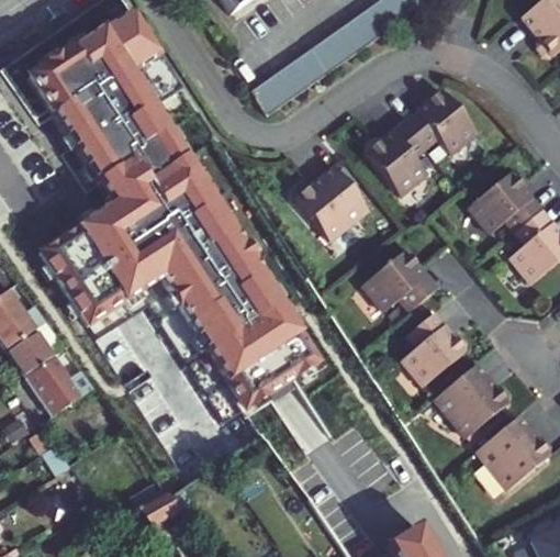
[(220,0),(230,13),(247,0),(220,0)]
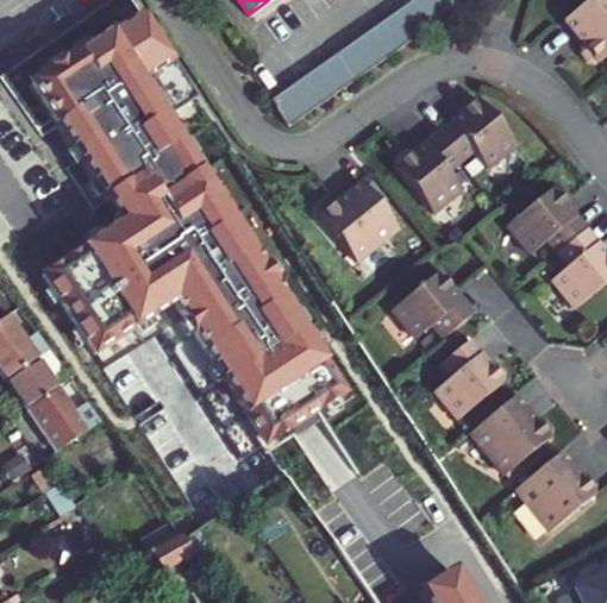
[(286,127),(410,39),(465,0),(407,0),(268,100),(286,127)]
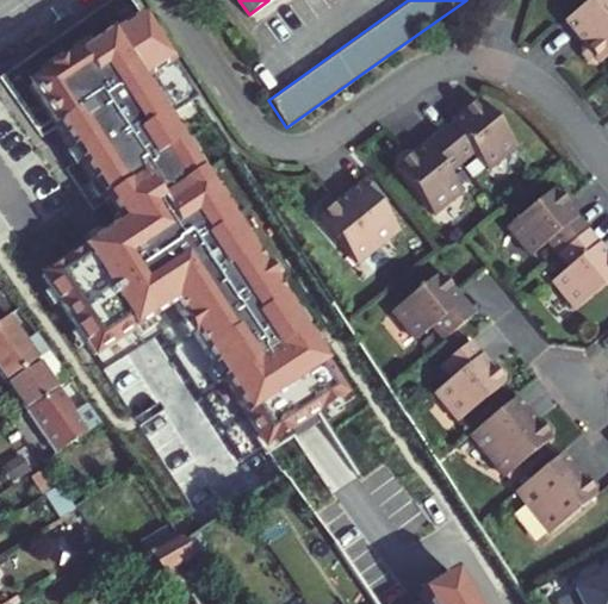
[(596,57),(607,47),(607,0),(579,0),(563,14),(579,36),(579,47),(587,56),(596,57)]
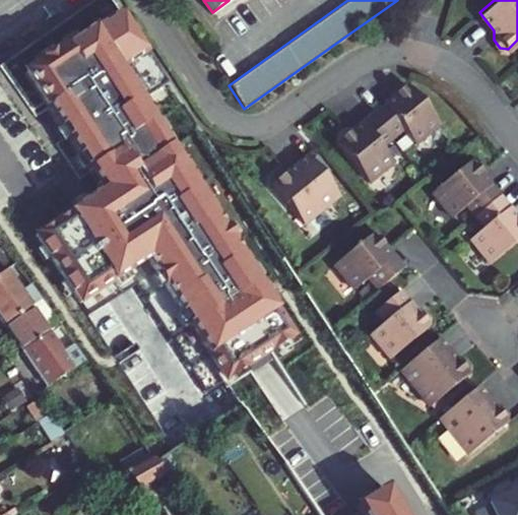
[(178,94),(122,9),(26,73),(103,190),(38,234),(82,302),(148,258),(227,379),(296,334),(149,113),(178,94)]
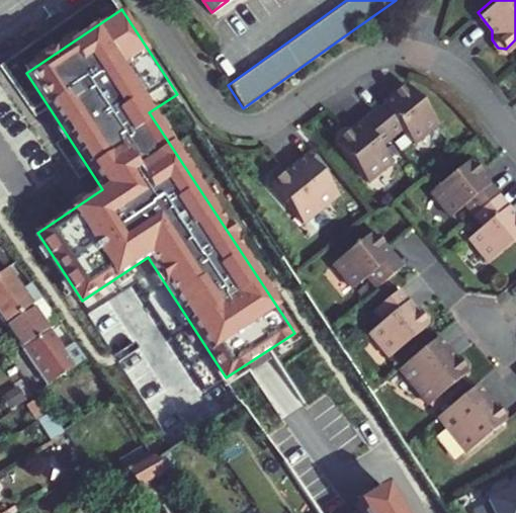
[(372,110),(394,137),(406,126),(416,140),(440,120),(409,82),(399,81),(392,87),(391,96),(372,110)]
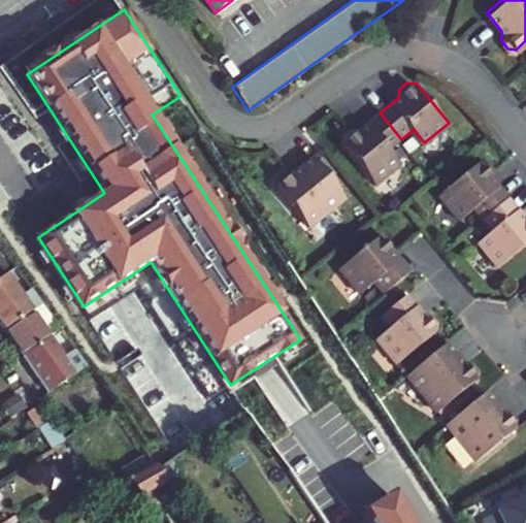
[(0,110),(0,164),(23,152),(0,110)]
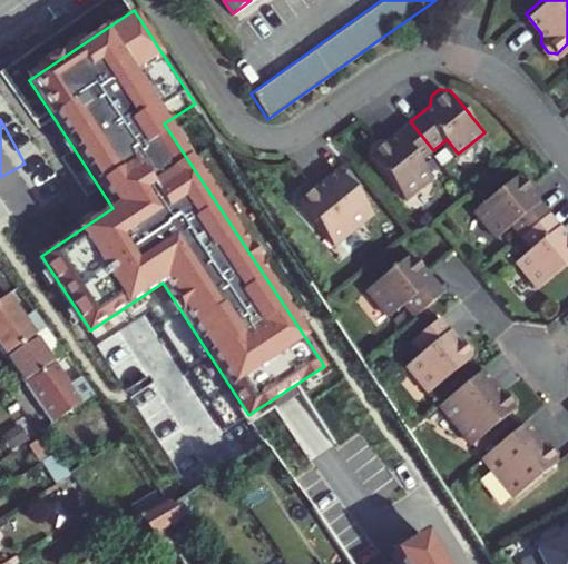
[(372,145),(372,152),(408,196),(433,175),(421,160),(433,150),(410,121),(390,138),(380,138),(372,145)]
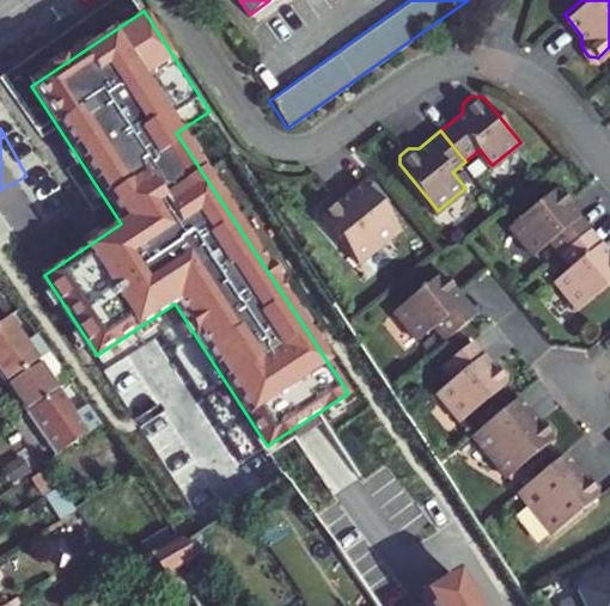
[(363,181),(340,199),(330,199),(322,204),(322,215),(359,261),(401,226),(363,181)]
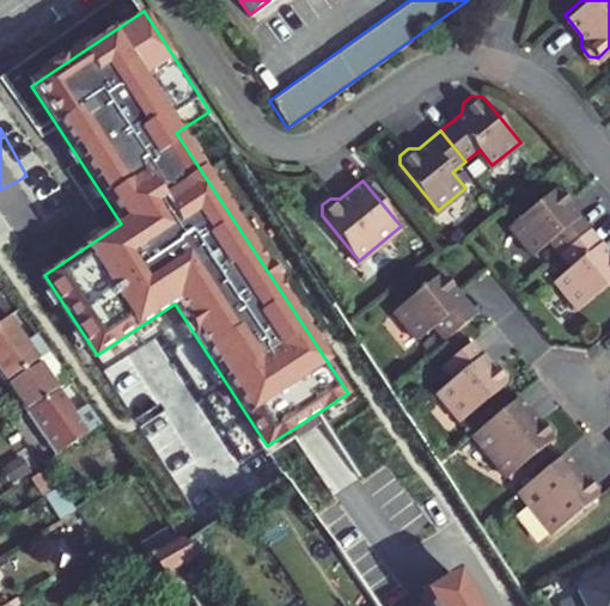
[(568,185),(556,187),(513,222),(536,250),(550,237),(562,251),(592,226),(573,203),(574,193),(568,185)]
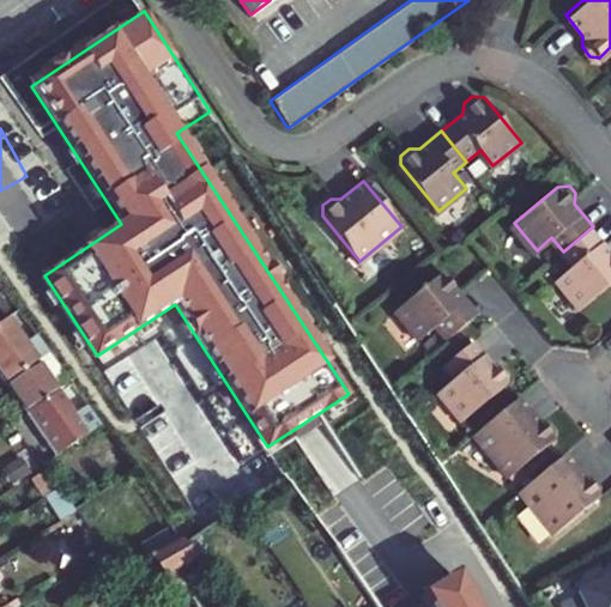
[(593,226),(563,252),(574,263),(558,277),(582,307),(610,283),(610,248),(593,226)]
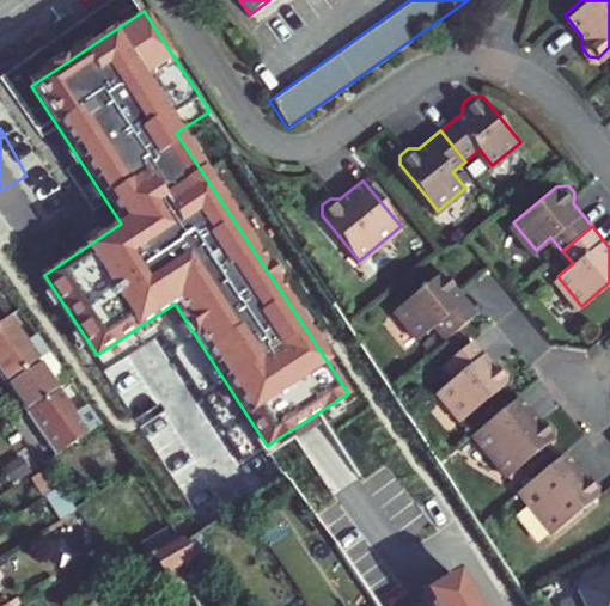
[(434,326),(446,340),(476,314),(441,273),(396,311),(419,340),(434,326)]
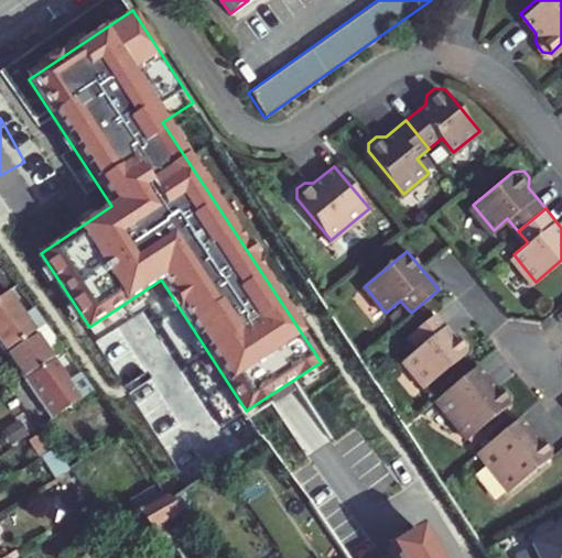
[(161,280),(89,327),(98,341),(150,307),(226,424),(246,411),(161,280)]
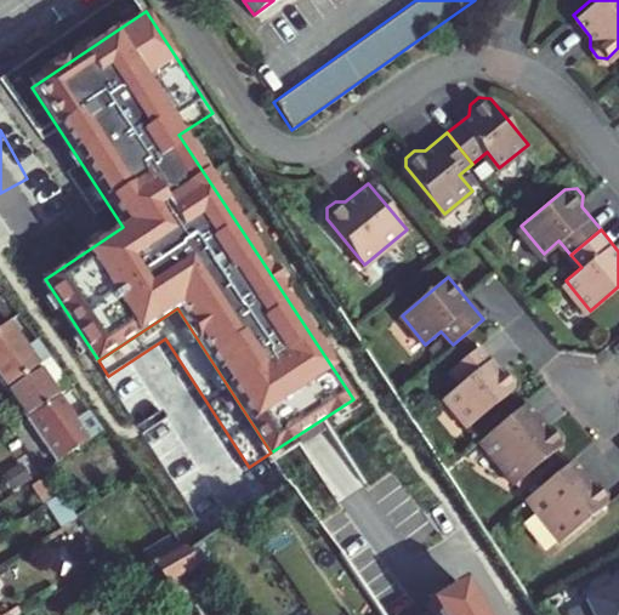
[(9,319),(0,325),(0,374),(7,385),(50,354),(52,353),(39,336),(26,346),(9,319)]
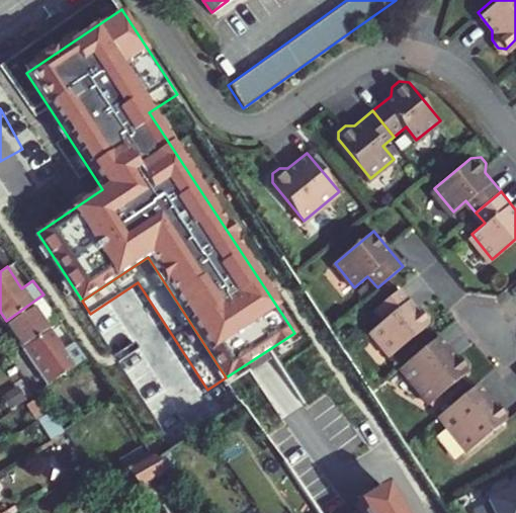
[(427,306),(417,305),(411,297),(407,301),(399,290),(373,312),(382,322),(372,329),(393,353),(432,322),(431,312),(427,306)]
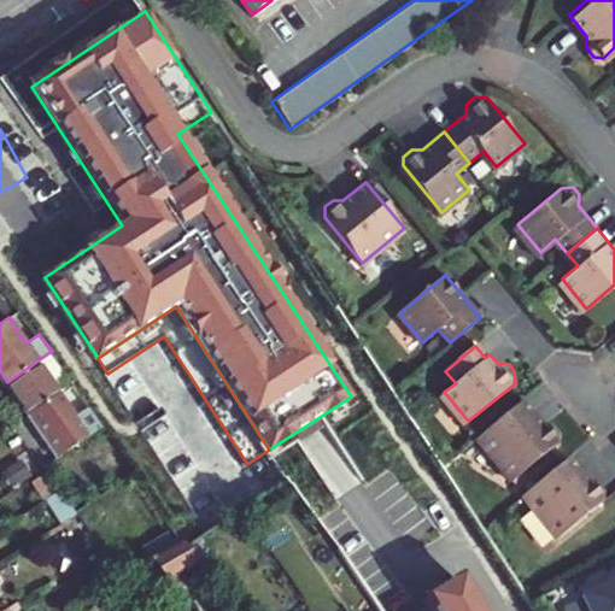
[(50,352),(7,382),(29,413),(72,382),(50,352)]
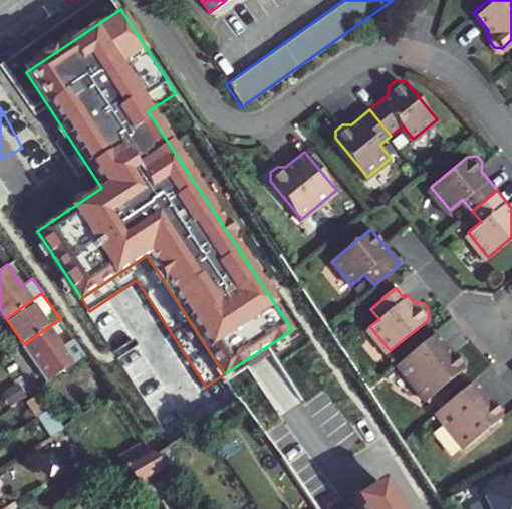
[(24,344),(48,379),(85,353),(61,318),(60,318),(24,344)]
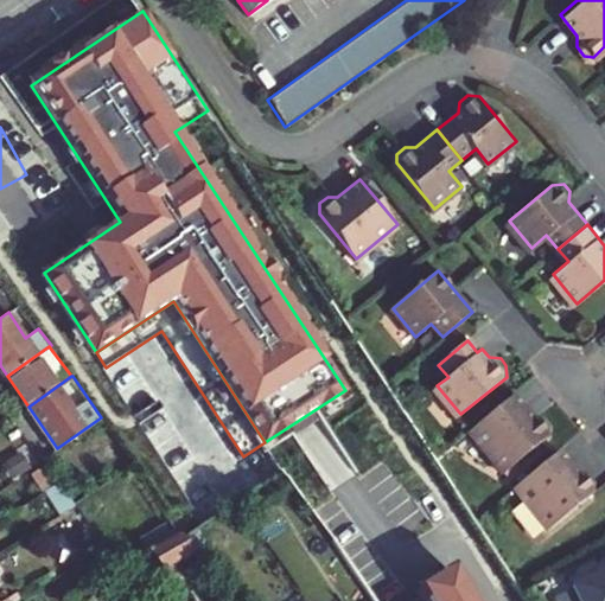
[(517,391),(472,429),(507,472),(552,434),(554,423),(546,415),(536,413),(517,391)]
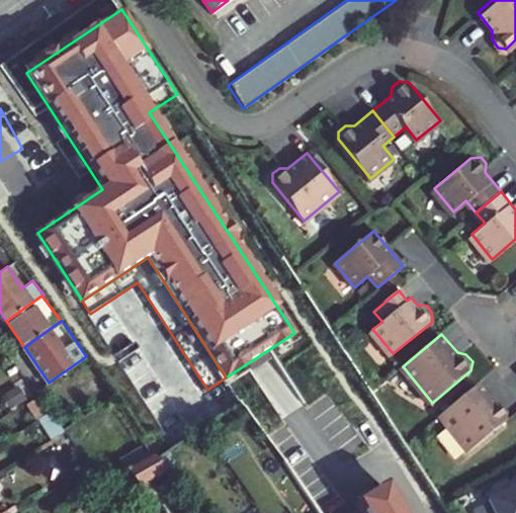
[(497,400),(481,380),(442,413),(471,448),(509,417),(511,408),(504,401),(497,400)]
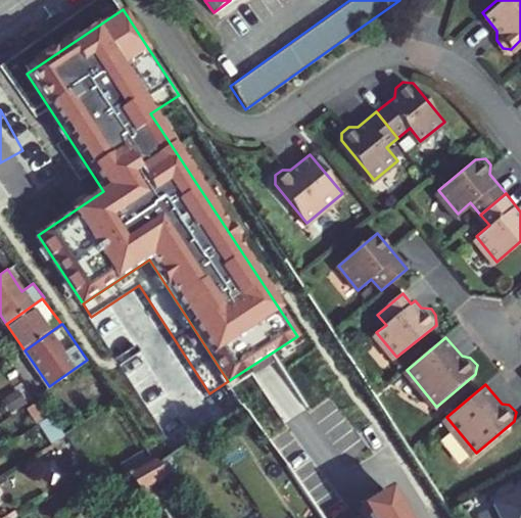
[(6,395),(14,409),(28,401),(18,387),(6,395)]
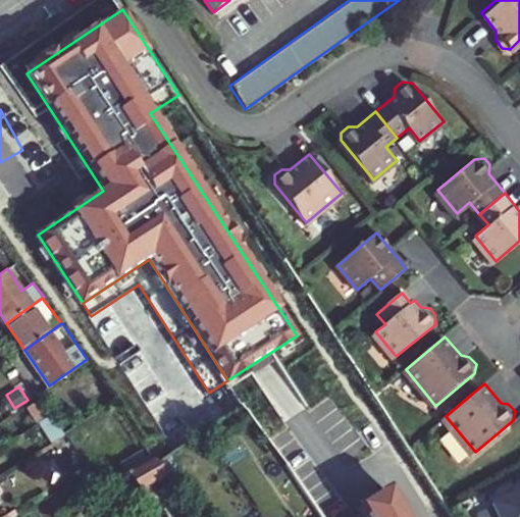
[(41,420),(50,413),(40,398),(28,406),(38,421),(41,420)]
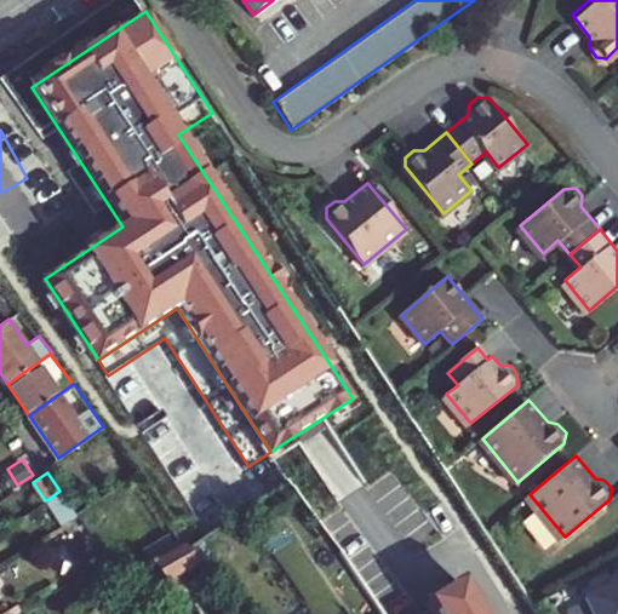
[(63,522),(76,514),(61,489),(59,491),(49,499),(63,522)]
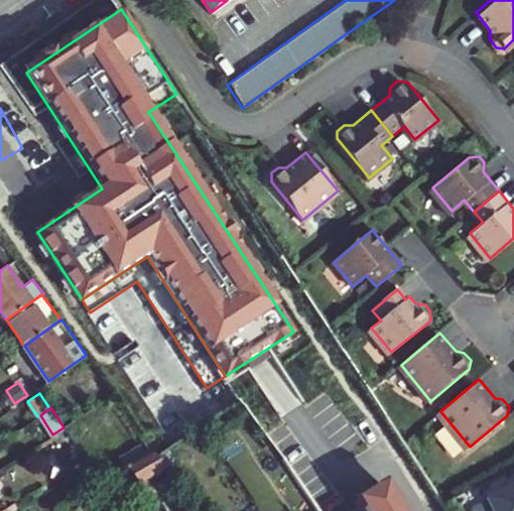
[(149,478),(165,469),(153,451),(125,466),(138,485),(149,478)]
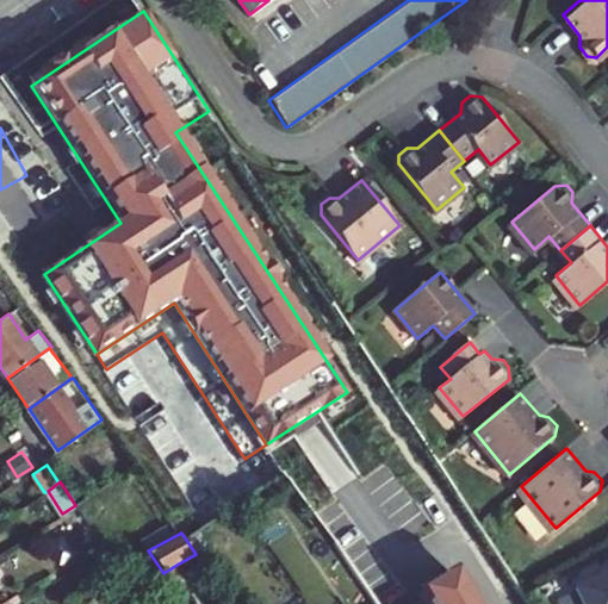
[(137,558),(152,579),(163,573),(148,550),(137,558)]
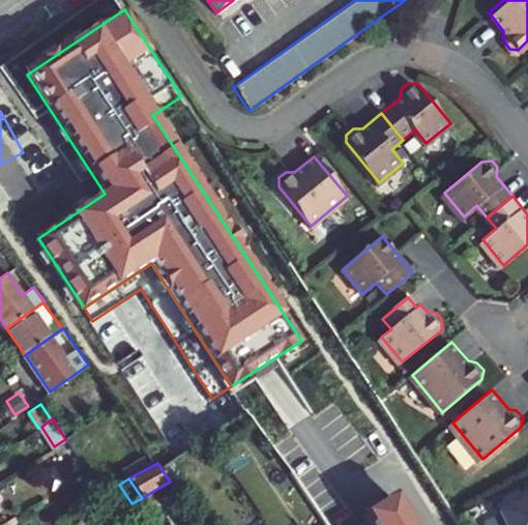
[(132,503),(139,515),(160,502),(153,491),(142,498),(132,503)]
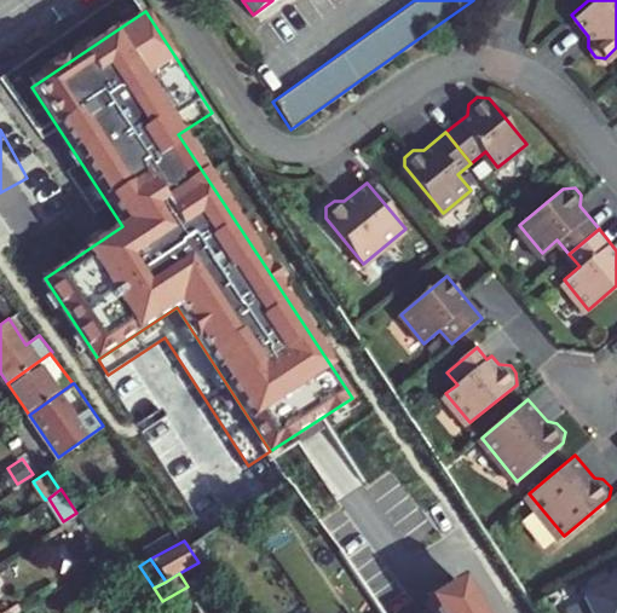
[(616,577),(586,594),(594,612),(616,612),(616,577)]
